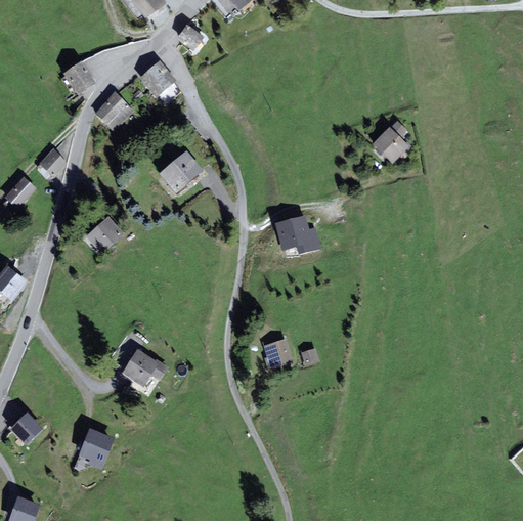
[(137,0),(145,10),(160,0),(137,0)]
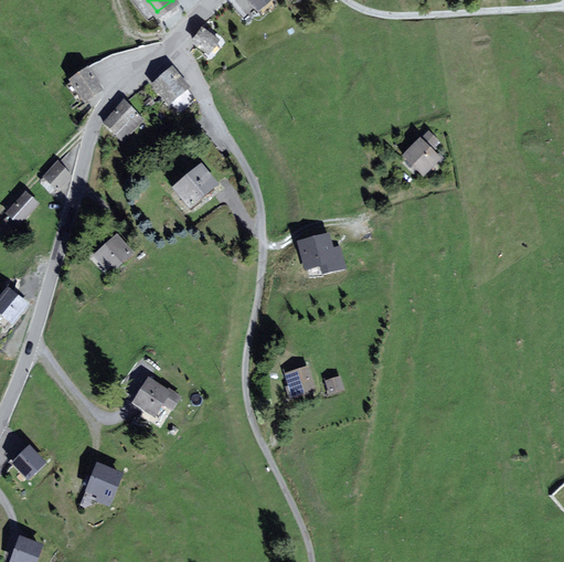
[(252,0),(259,9),(269,0),(252,0)]
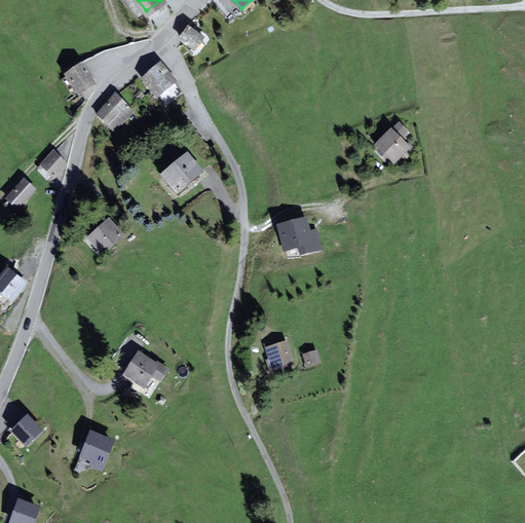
[(202,31),(188,21),(179,33),(193,43),(202,31)]
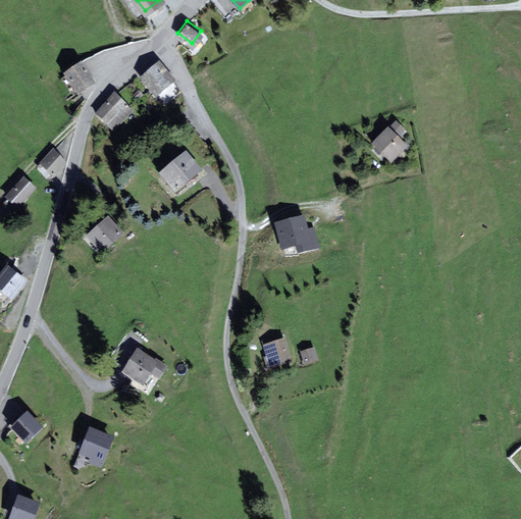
[(171,78),(158,60),(144,71),(157,89),(171,78)]
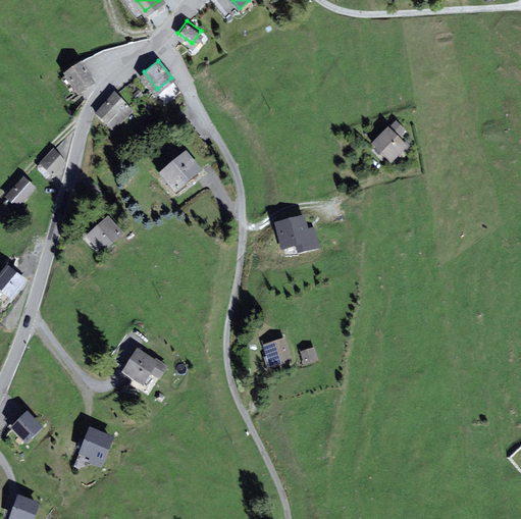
[(92,79),(80,61),(65,71),(77,89),(92,79)]
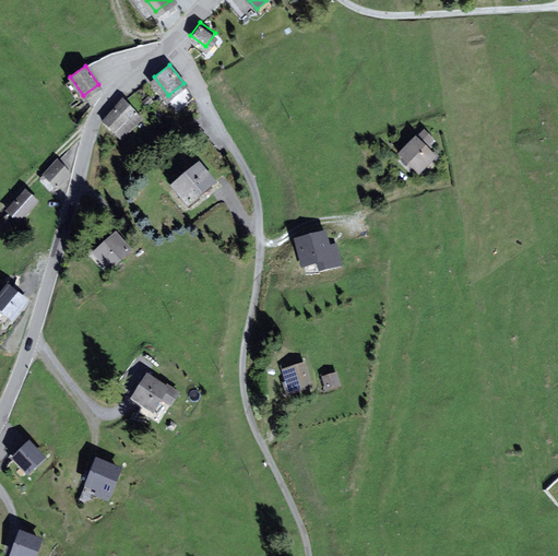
[(142,114),(125,97),(104,119),(121,135),(142,114)]
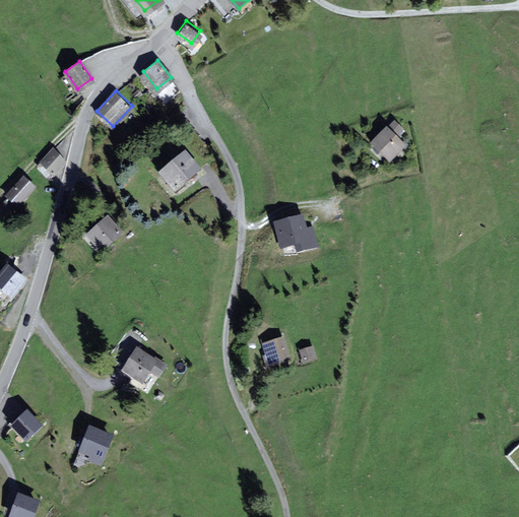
[(402,127),(392,118),(371,140),(390,157),(404,142),(396,134),(402,127)]
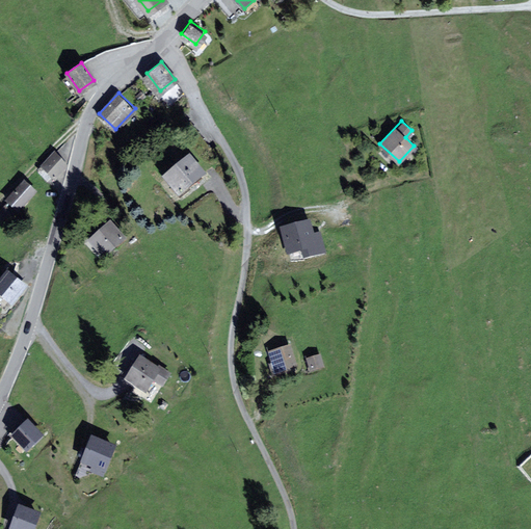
[(55,175),(67,163),(53,151),(42,163),(55,175)]
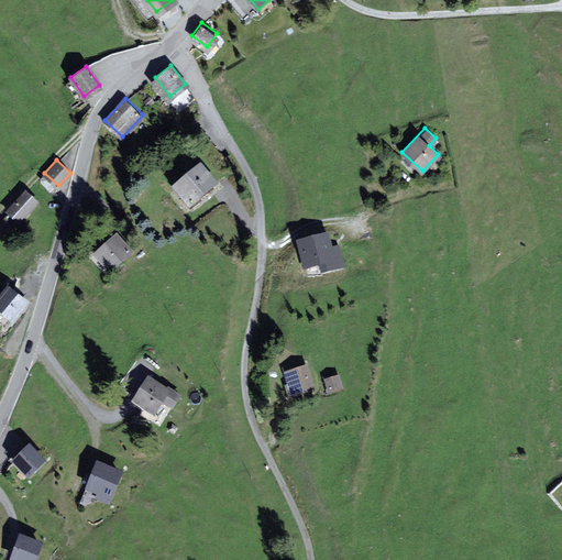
[(172,183),(190,205),(218,183),(200,161),(172,183)]
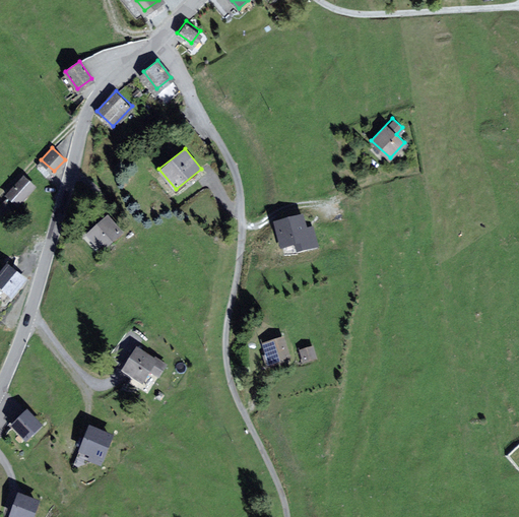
[(6,193),(16,203),(34,185),(22,175),(6,193)]
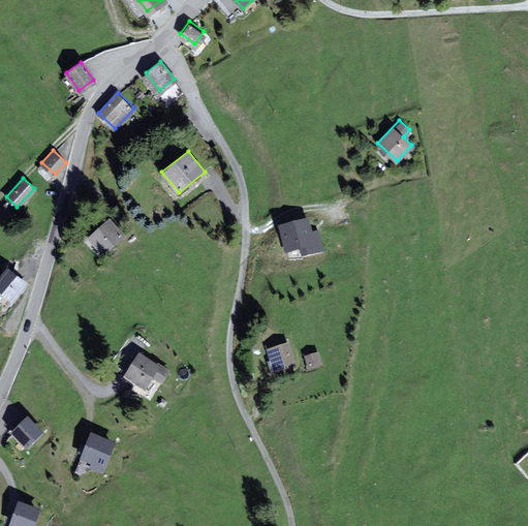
[(310,230),(307,217),(280,223),(285,249),(301,245),(302,252),(321,248),(317,229),(310,230)]
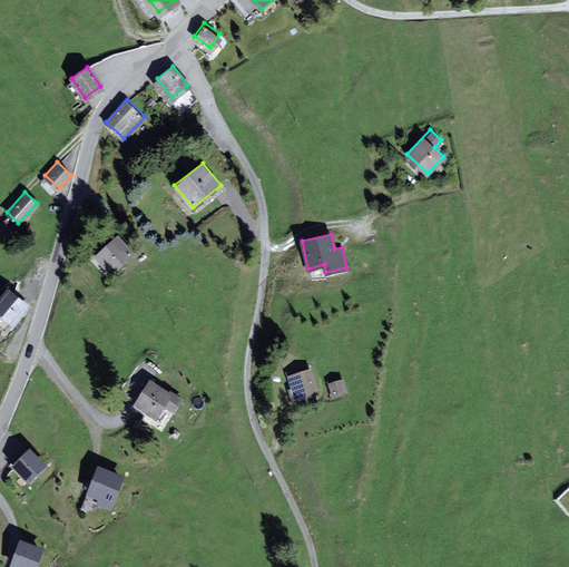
[(94,256),(108,273),(133,252),(118,235),(94,256)]
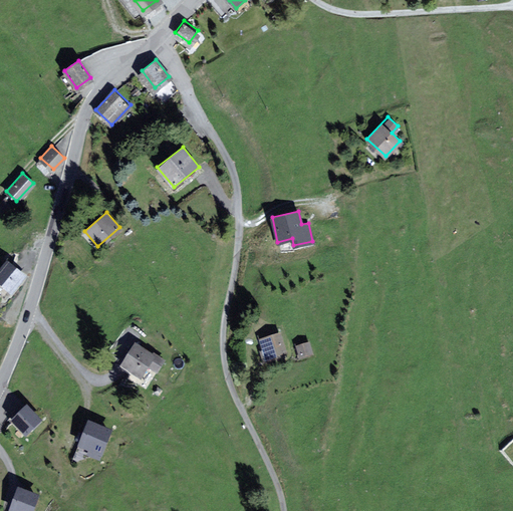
[(0,283),(10,291),(24,274),(7,260),(0,269),(0,283)]
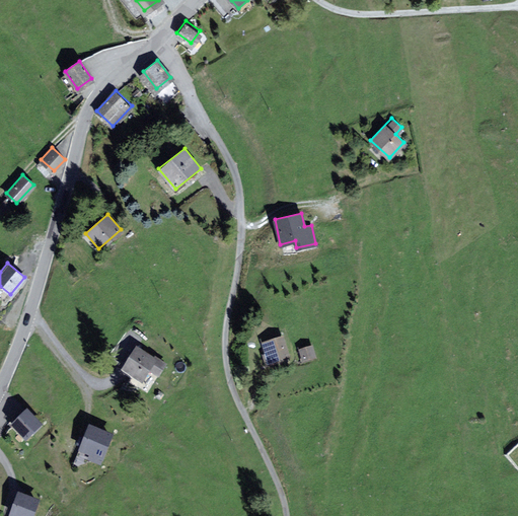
[(288,355),(282,336),(262,342),(268,361),(288,355)]
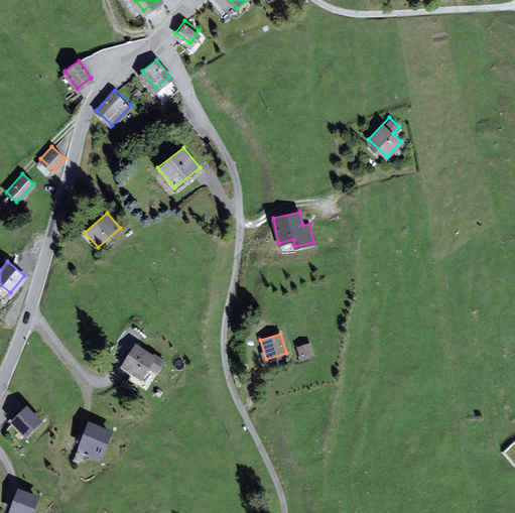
[(162,360),(135,343),(120,365),(139,377),(145,367),(155,372),(162,360)]
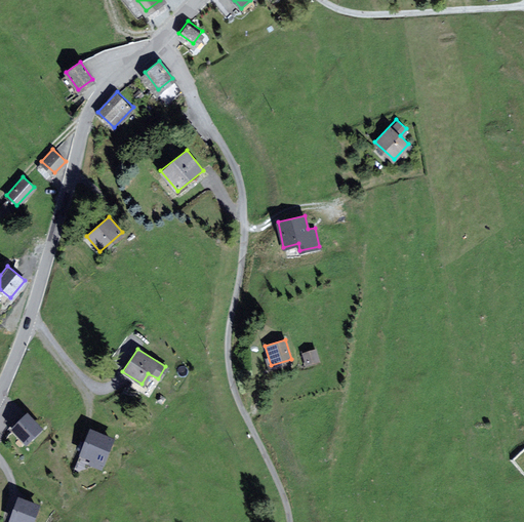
[(319,360),(316,349),(303,352),(306,363),(319,360)]
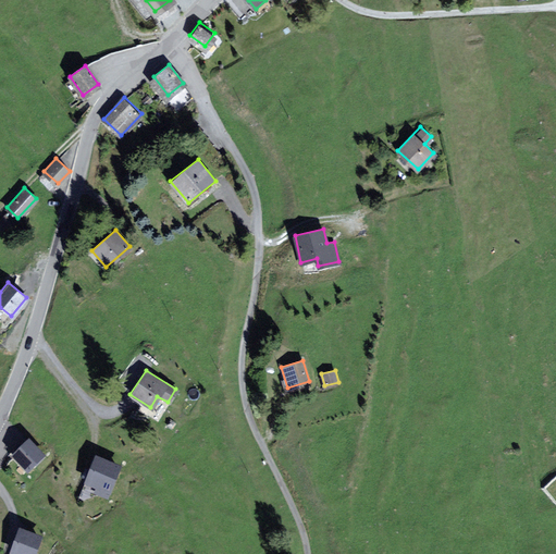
[(44,453),(28,439),(13,454),(28,469),(44,453)]
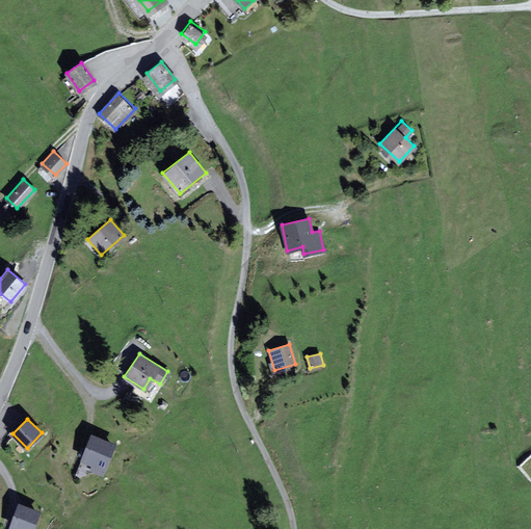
[(113,444),(91,434),(81,461),(103,471),(113,444)]
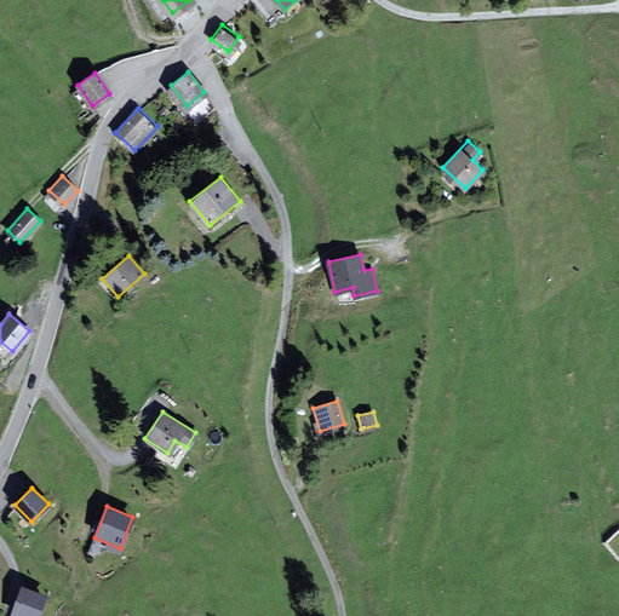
[(35,615),(45,594),(23,586),(11,615),(15,615),(35,615)]
